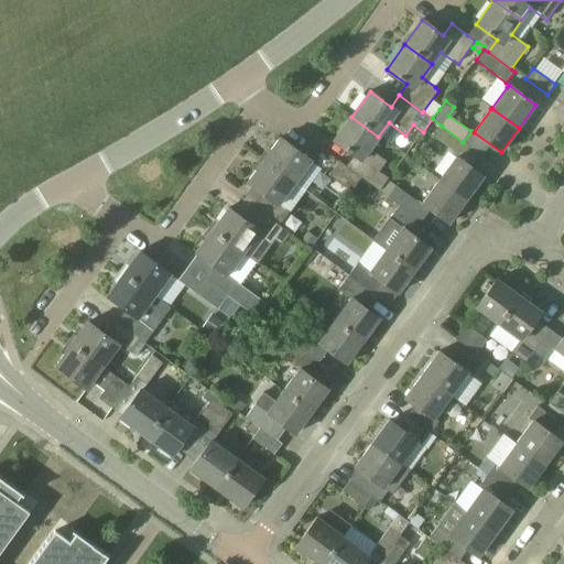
[(361,177),(369,184),(379,192),(388,181),(389,179),(379,172),(386,162),(369,149),(378,137),(351,117),(334,140),(355,155),(347,166),(361,177)]
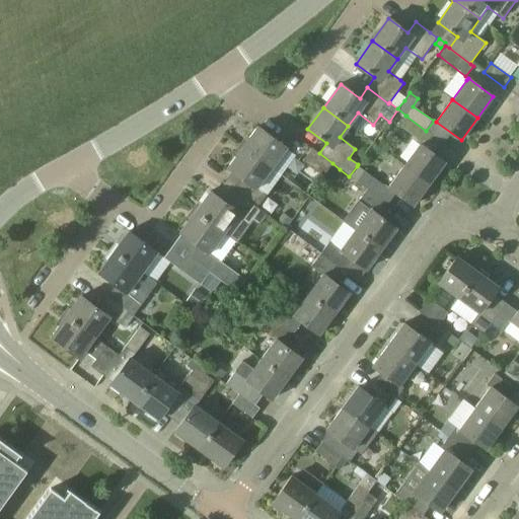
[(405,116),(398,127),(418,141),(417,143),(420,145),(403,166),(429,184),(445,162),(435,155),(443,144),(426,131),(405,116)]
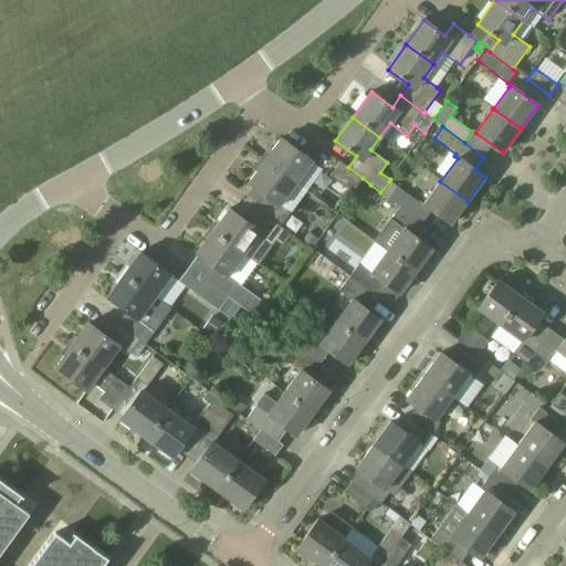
[(313,161),(300,152),(281,138),(264,161),(295,184),(313,161)]
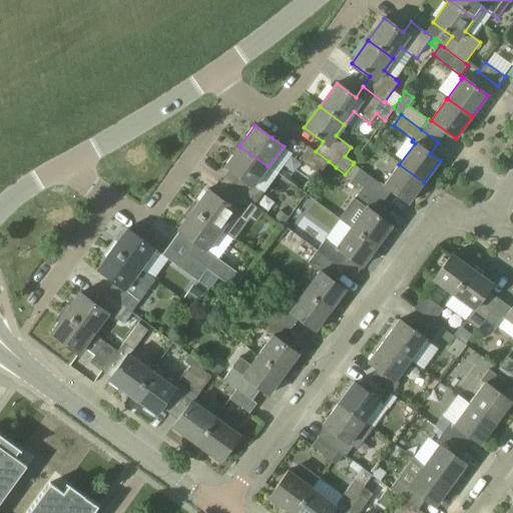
[(253,205),(253,204),(263,192),(253,186),(268,166),(239,146),(224,166),(243,180),(235,191),(253,205)]
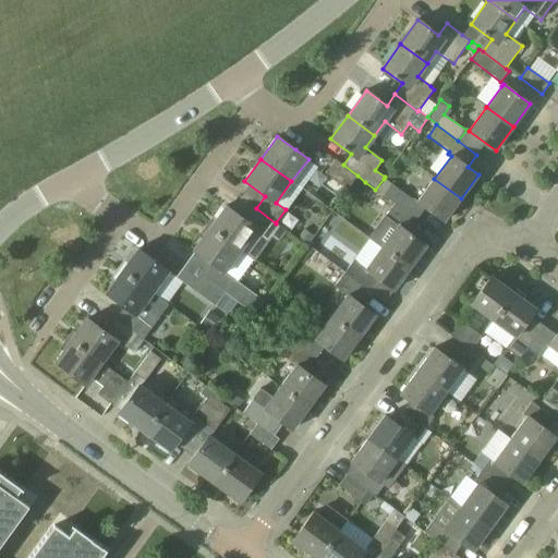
[(358,176),(336,160),(326,173),(348,190),(358,176)]
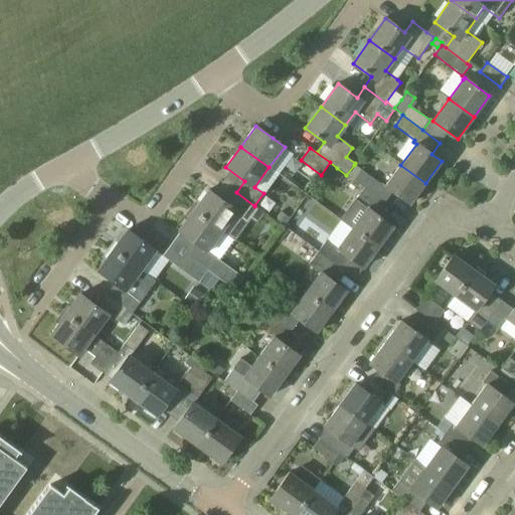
[(354,165),(346,175),(354,181),(362,171),(354,165)]
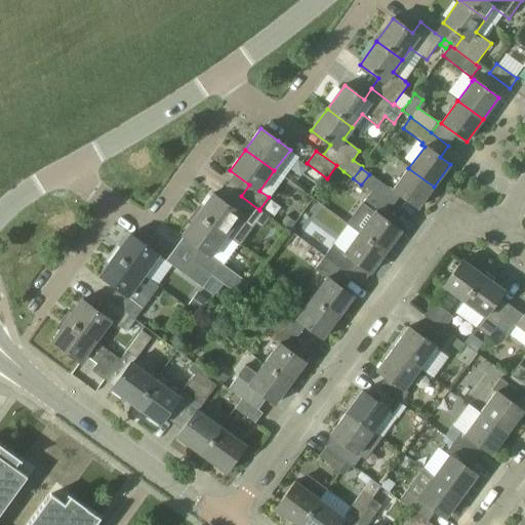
[(408,168),(393,190),(400,196),(417,208),(434,187),(408,168)]
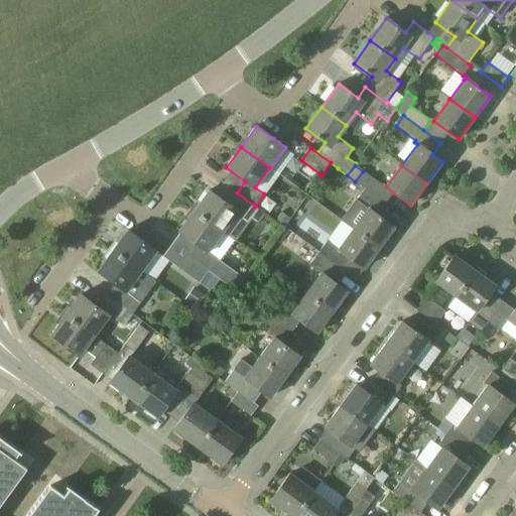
[(363,171),(355,181),(365,188),(386,203),(392,195),(363,171)]
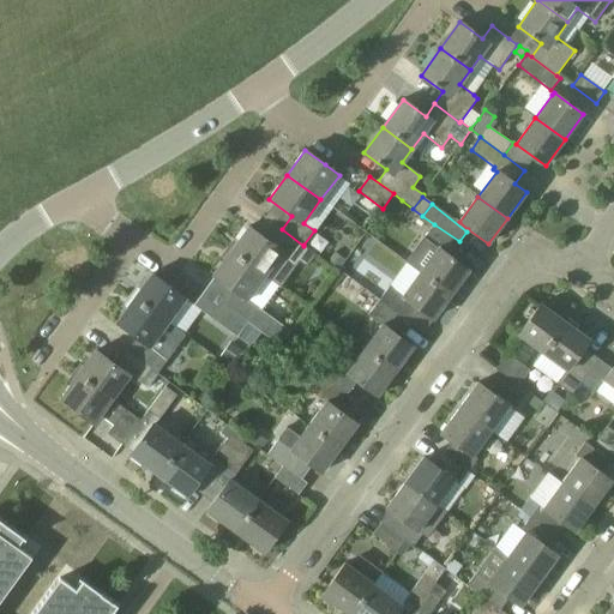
[(459,241),(434,224),(425,238),(439,248),(421,272),(451,295),(469,270),(449,256),(459,241)]
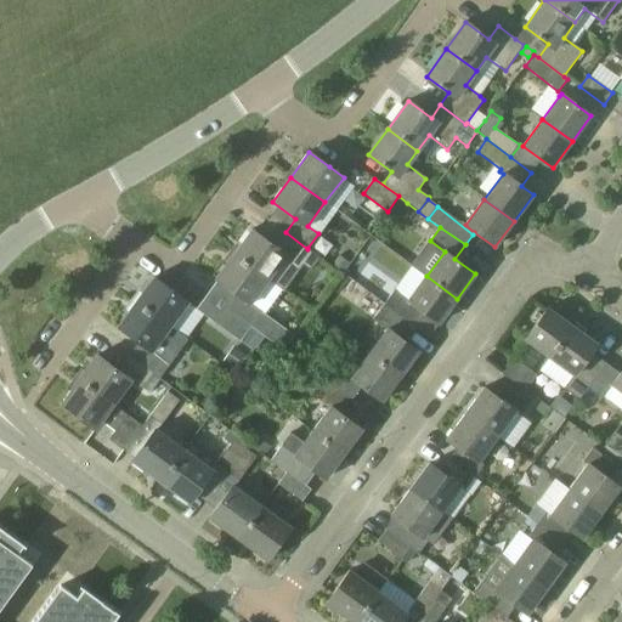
[(307,248),(307,249),(286,232),(275,247),(252,230),(235,254),(269,280),(269,278),(284,290),(303,265),(310,271),(320,258),(307,248)]
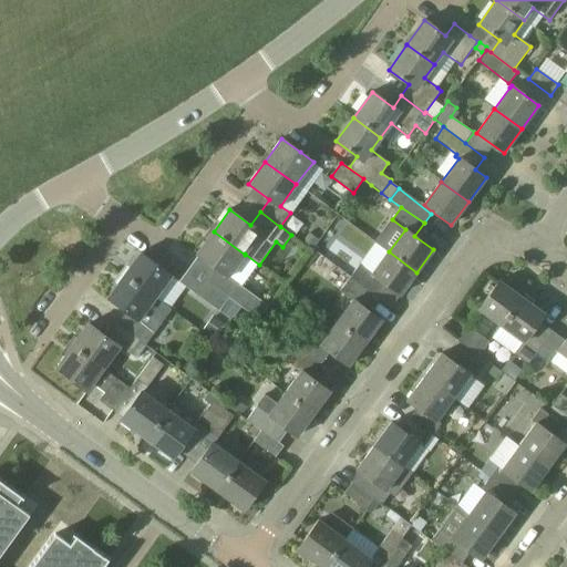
[(214,232),(197,254),(217,269),(207,282),(241,308),(243,308),(258,320),(268,307),(238,285),(228,277),(245,255),(214,232)]
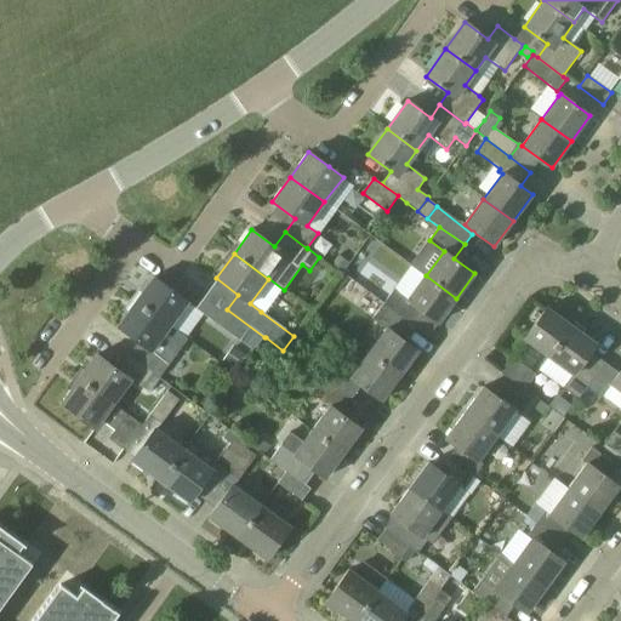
[(348,261),(341,255),(335,265),(342,269),(348,261)]
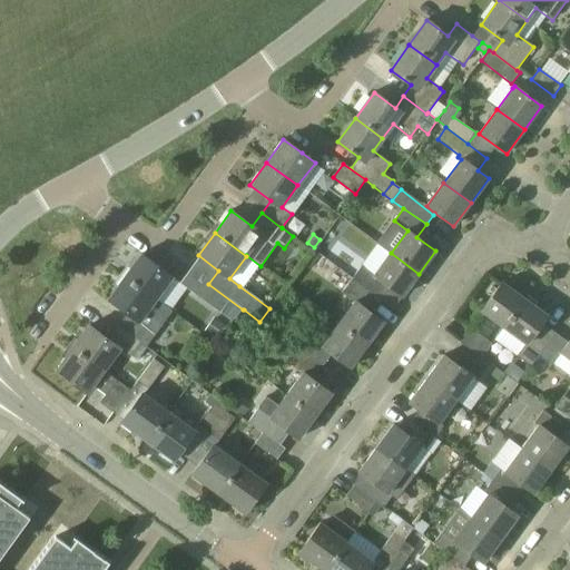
[(391,253),(374,276),(361,266),(352,279),(374,296),(384,283),(402,296),(419,274),(391,253)]
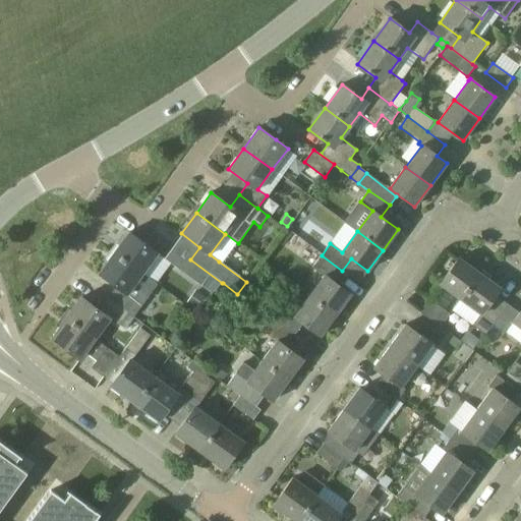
[(158,253),(128,232),(113,253),(142,274),(158,253)]
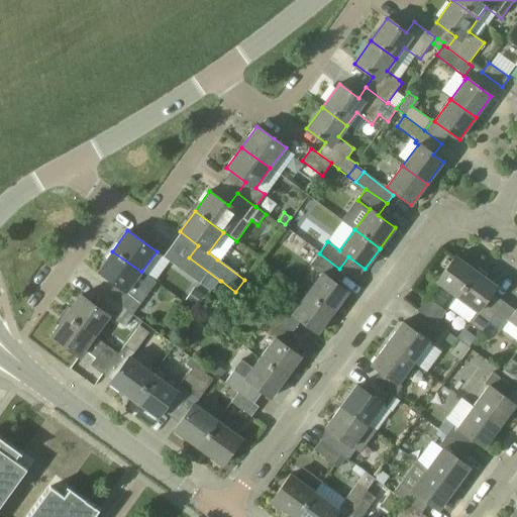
[(106,296),(127,311),(132,315),(141,303),(156,283),(141,272),(112,251),(98,272),(115,284),(106,296)]
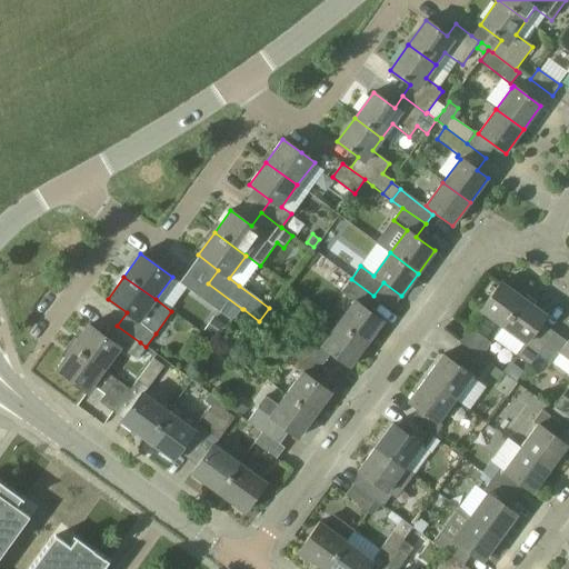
[(351,279),(341,292),(355,301),(338,323),(367,345),(382,322),(363,308),(373,296),(351,279)]
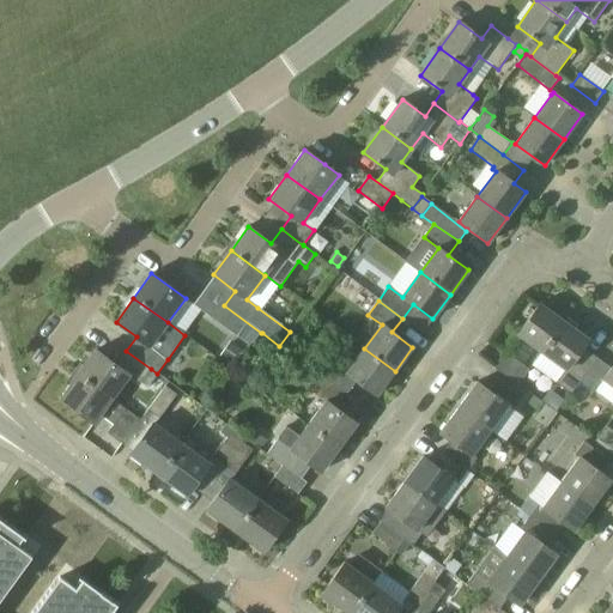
[(564,321),(540,304),(517,334),(541,352),(564,321)]
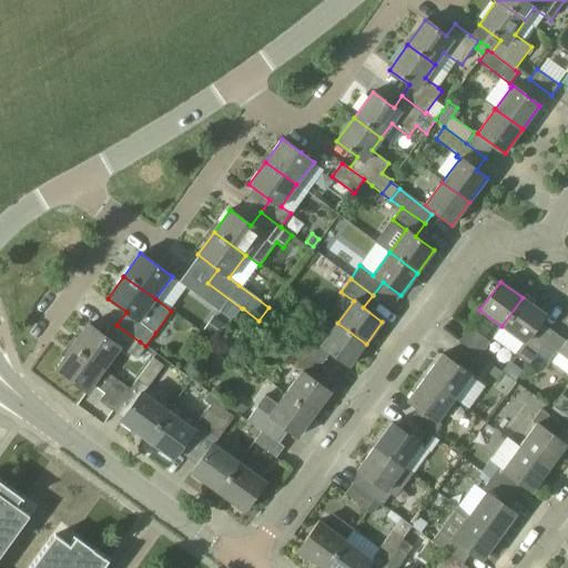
[(242,308),(208,283),(198,296),(232,321),(242,308)]
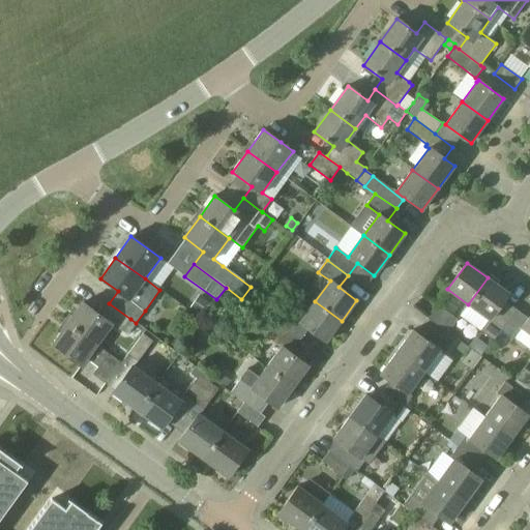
[(501,330),(516,310),(503,300),(508,293),(488,277),(468,304),(489,319),(480,331),(493,341),(501,330)]
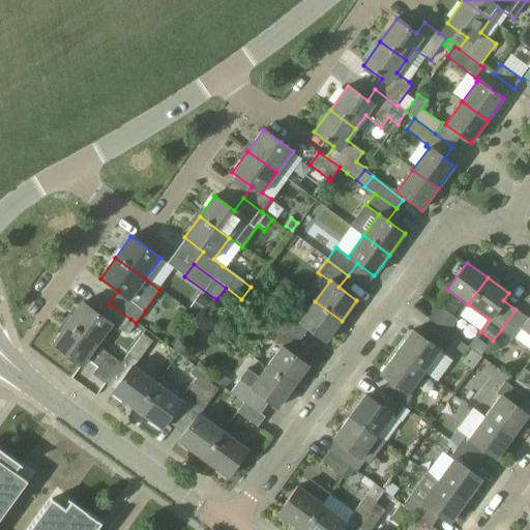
[(208,302),(199,295),(190,305),(200,313),(208,302)]
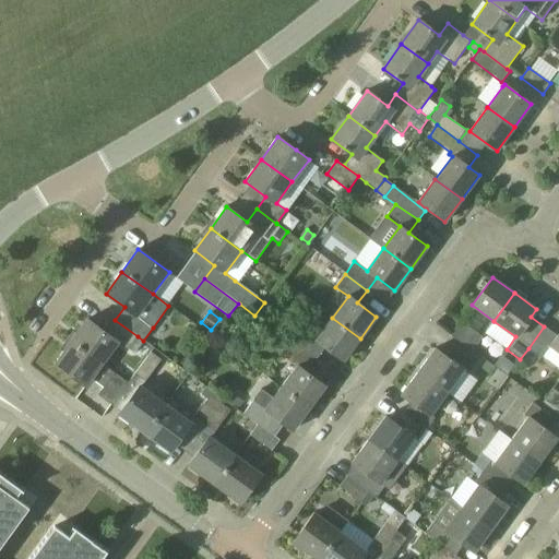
[(360,339),(332,318),(317,340),(304,331),(294,343),(317,359),(325,347),(344,360),(360,339)]
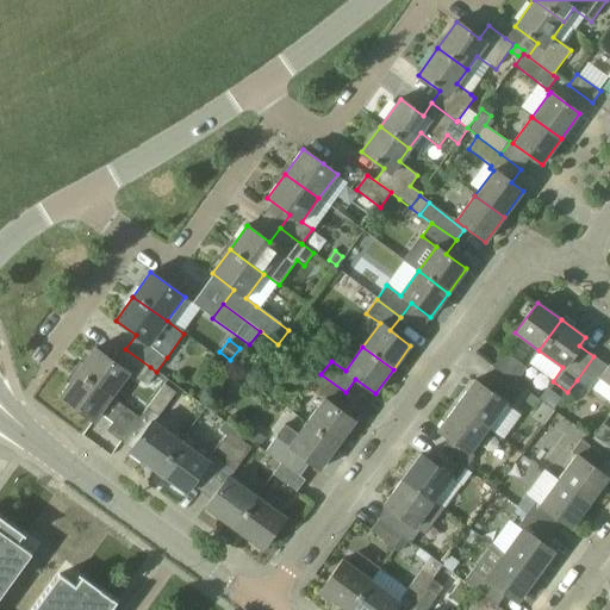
[(111,397),(112,397),(129,373),(139,381),(150,367),(125,349),(116,363),(95,348),(78,372),(111,397)]
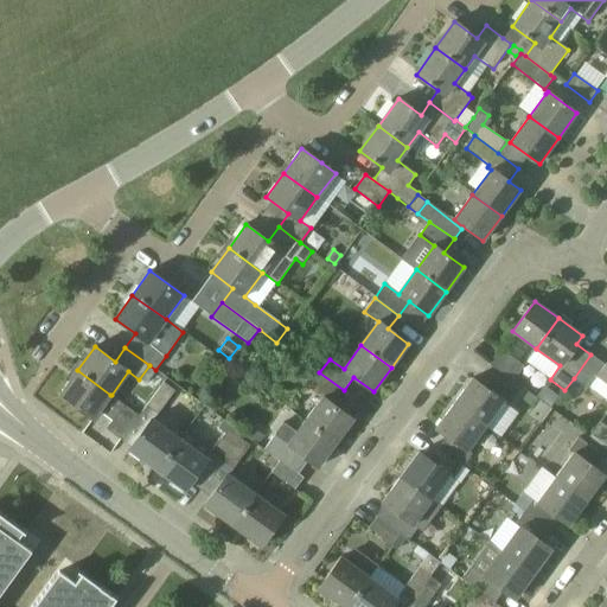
[(499,349),(489,363),(512,381),(523,366),(518,362),(504,351),(499,349)]
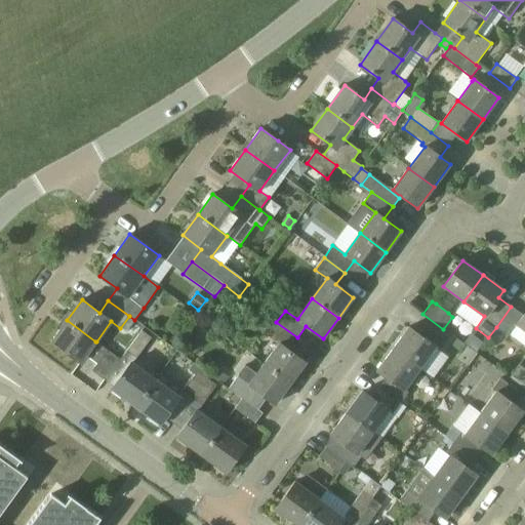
[(511,307),(496,327),(510,337),(518,326),(524,330),(524,313),(523,316),(511,307)]
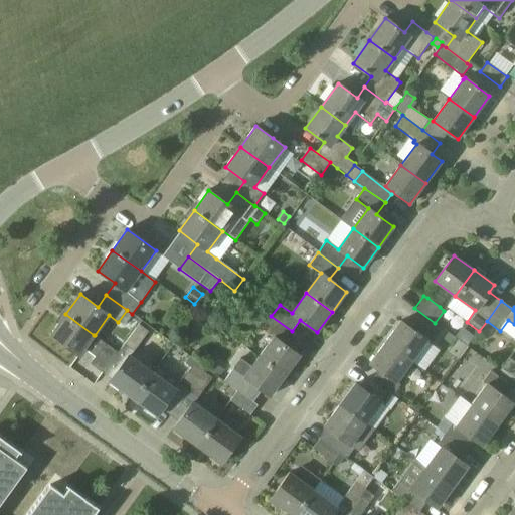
[(95,335),(94,335),(65,314),(50,335),(79,356),(84,349),(95,357),(91,364),(103,373),(118,353),(95,335)]
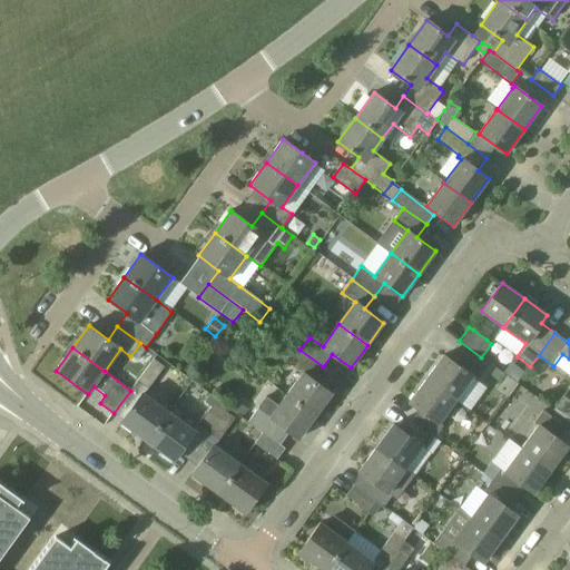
[(287,395),(315,416),(332,394),(313,380),(323,366),(300,350),(290,363),(303,373),(287,395)]
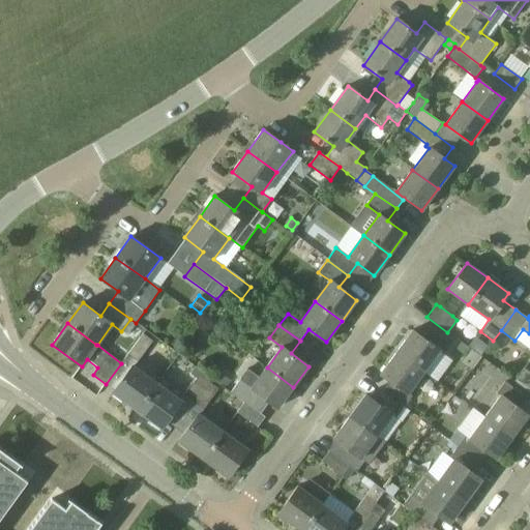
[(439,351),(443,354),(450,344),(430,328),(422,337),(412,330),(395,353),(422,373),(439,351)]
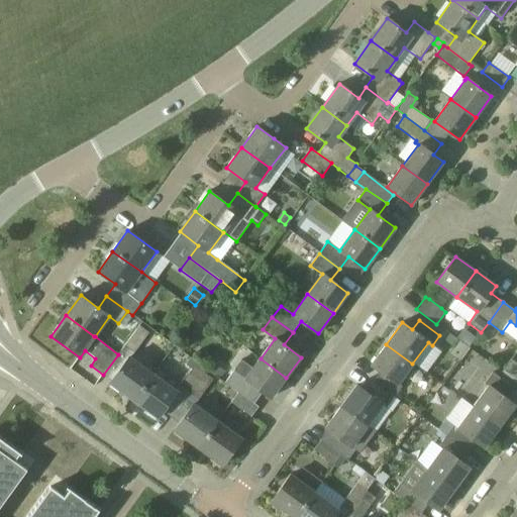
[(133,400),(152,374),(131,357),(149,333),(139,326),(118,354),(126,360),(109,383),(133,400)]
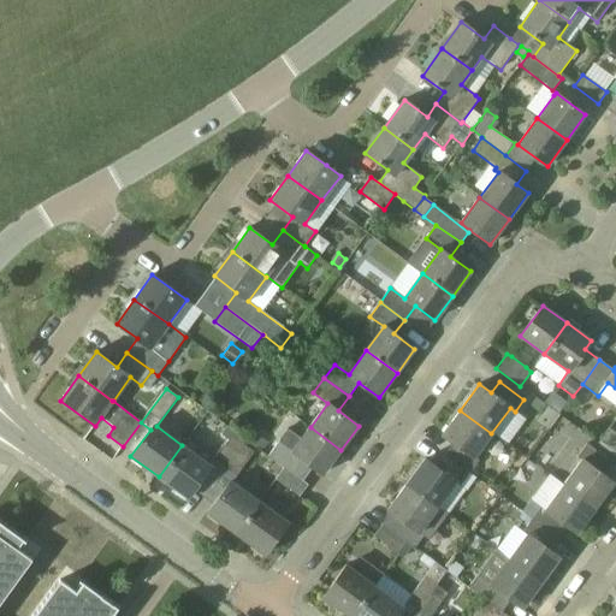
[(460,410),(442,436),(452,443),(444,456),(469,474),(478,461),(473,457),(491,433),(460,410)]
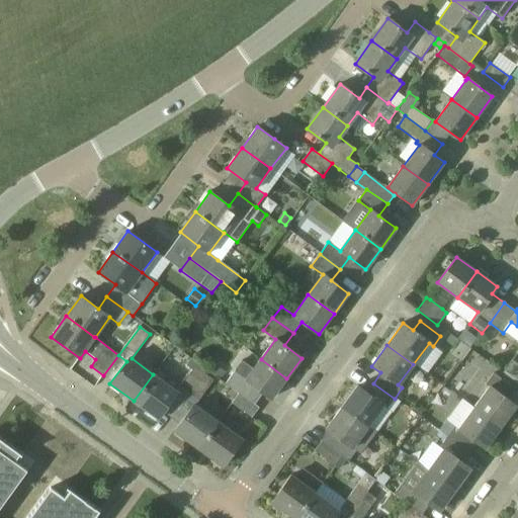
[(470,349),(453,378),(480,394),(497,364),(470,349)]
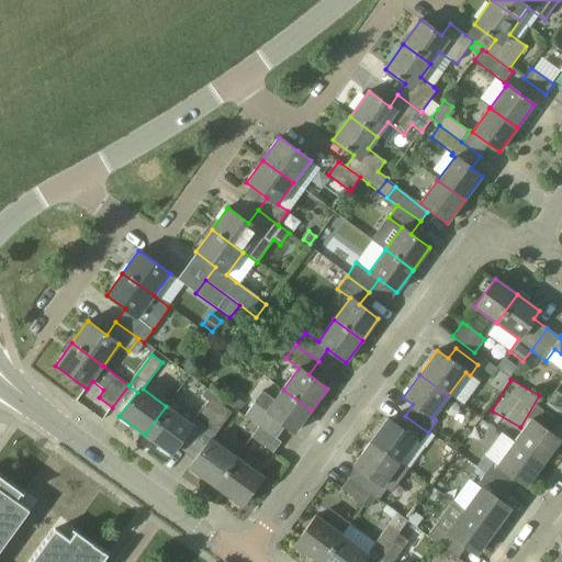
[(276,419),(294,433),(311,411),(283,390),(274,401),(262,392),(254,403),(244,416),(267,433),(276,419)]
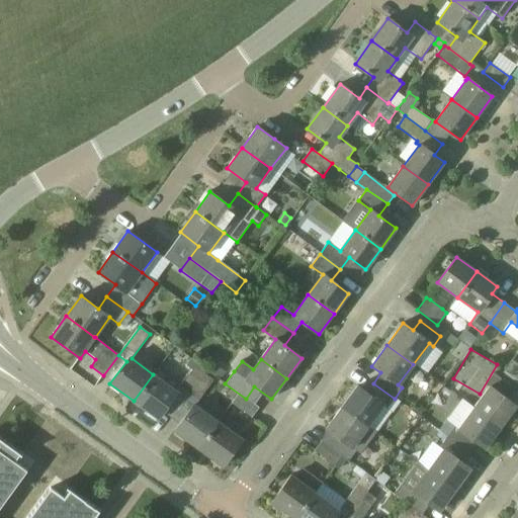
[(517,364),(513,361),(504,373),(517,383),(517,364)]
